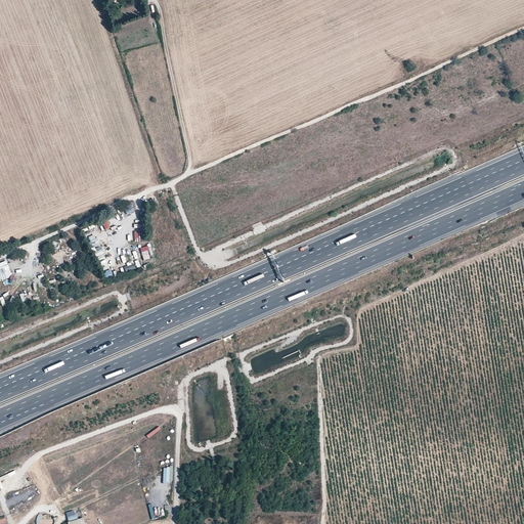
[(124,209),(127,215),(135,211),(131,205),(124,209)]
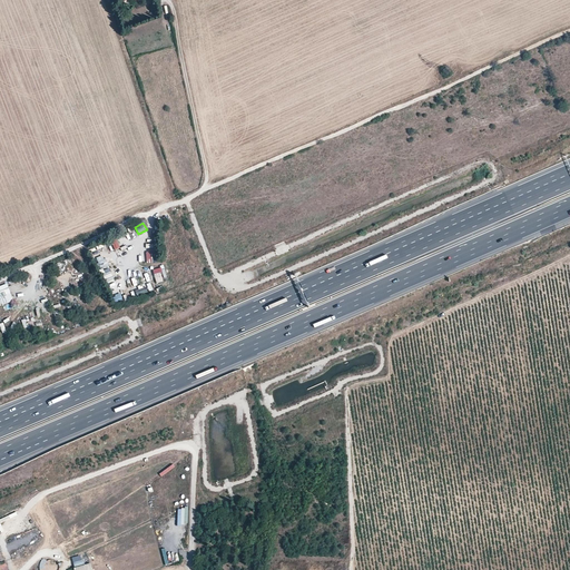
[(104,255),(96,258),(106,283),(114,281),(104,255)]
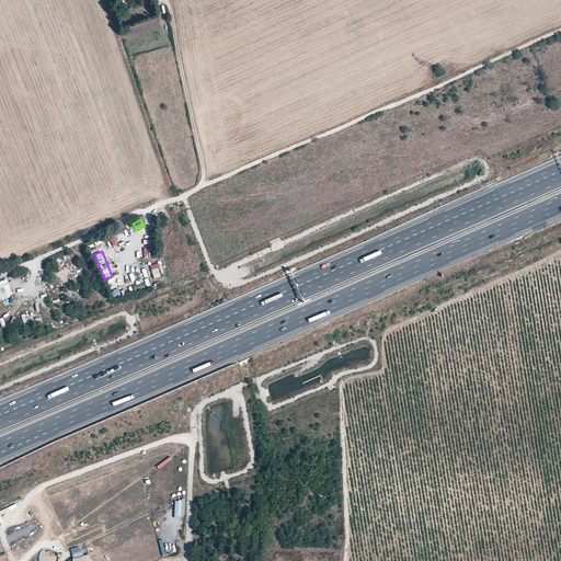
[(153,279),(161,277),(157,264),(150,266),(153,279)]
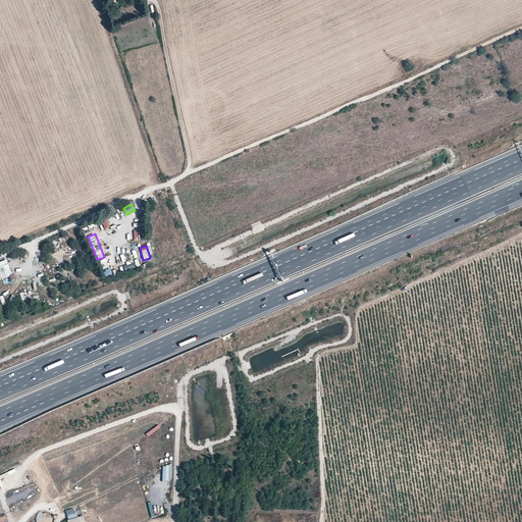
[(0,279),(12,276),(7,260),(0,262),(0,279)]
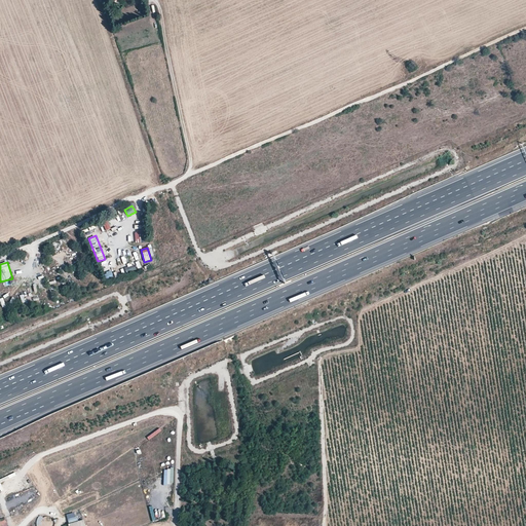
[(106,279),(113,276),(111,271),(104,274),(106,279)]
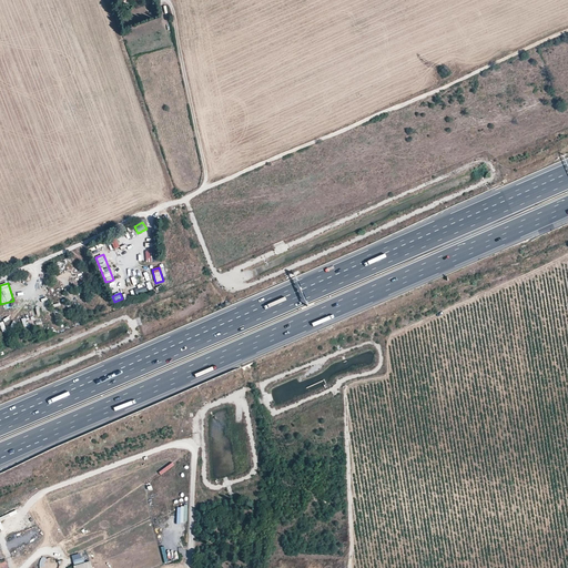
[(28,317),(21,321),(23,327),(31,324),(28,317)]
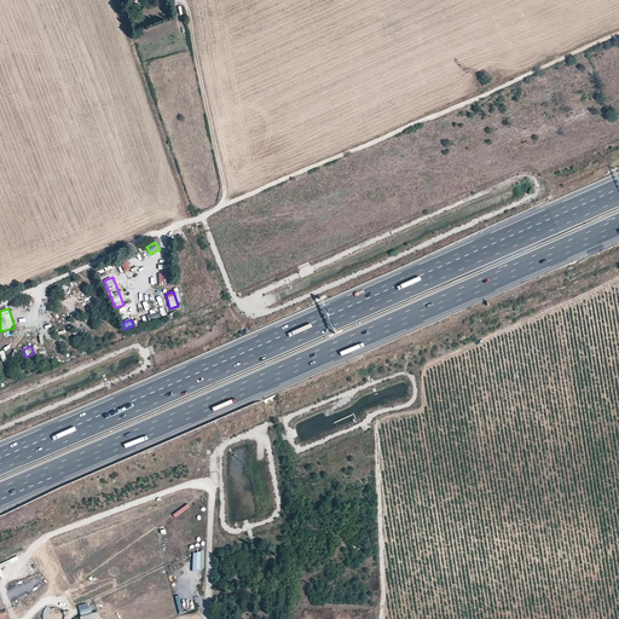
[(81,617),(91,614),(88,603),(79,606),(81,617)]
